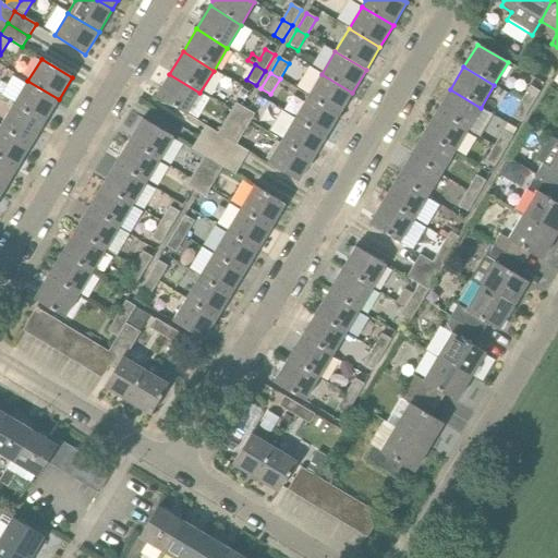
[(199,93),(169,74),(156,96),(186,116),(199,93)]
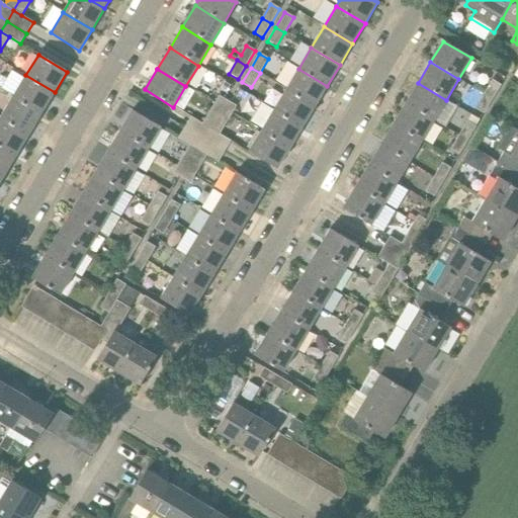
[(285,90),(315,107),(327,86),(298,69),(285,90)]
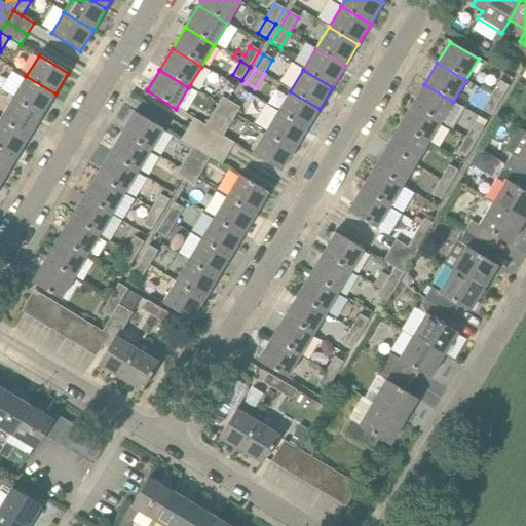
[(42,115),(55,94),(26,76),(13,98),(42,115)]
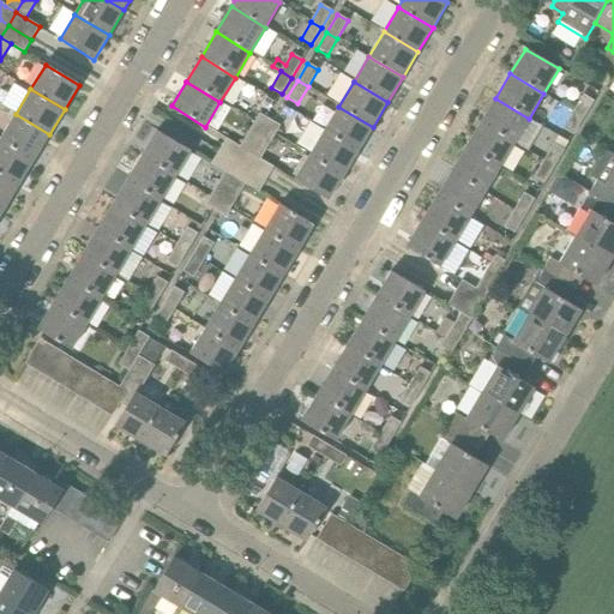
[(573,112),(584,118),(594,102),(584,96),(573,112)]
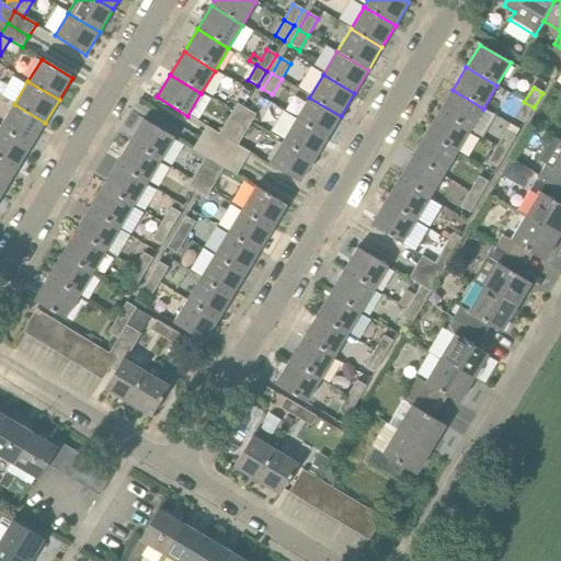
[(438,113),(470,132),(483,109),(453,90),(438,113)]
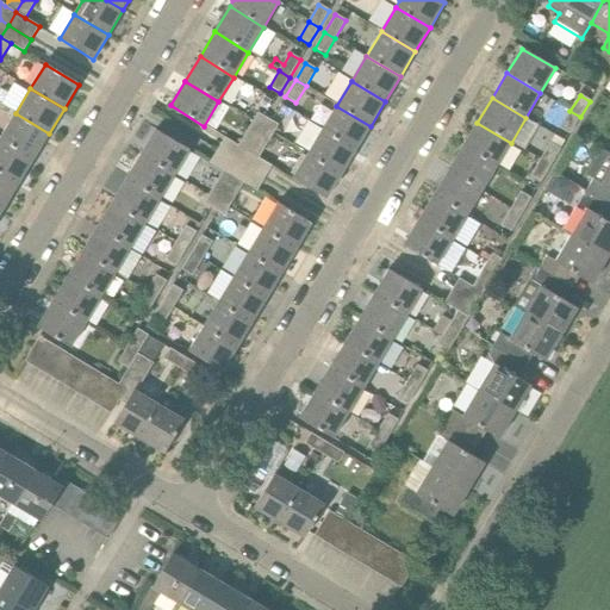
[(322,130),(355,150),(371,126),(336,106),(322,130)]
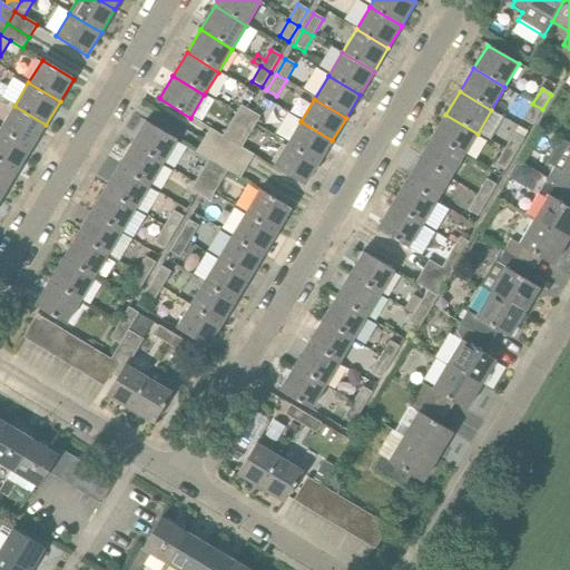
[(523,119),(533,125),(542,109),(532,104),(523,119)]
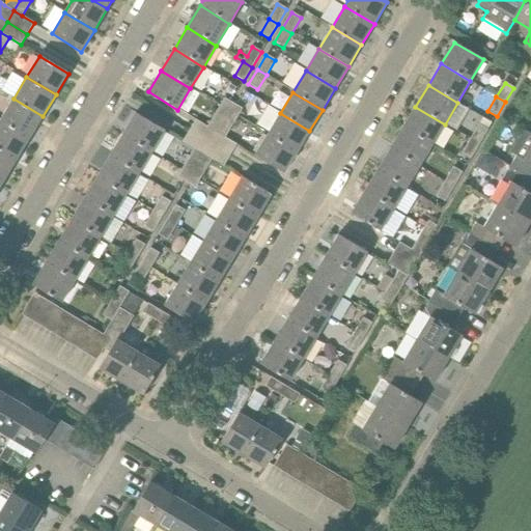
[(0,120),(30,138),(43,116),(14,99),(0,120)]
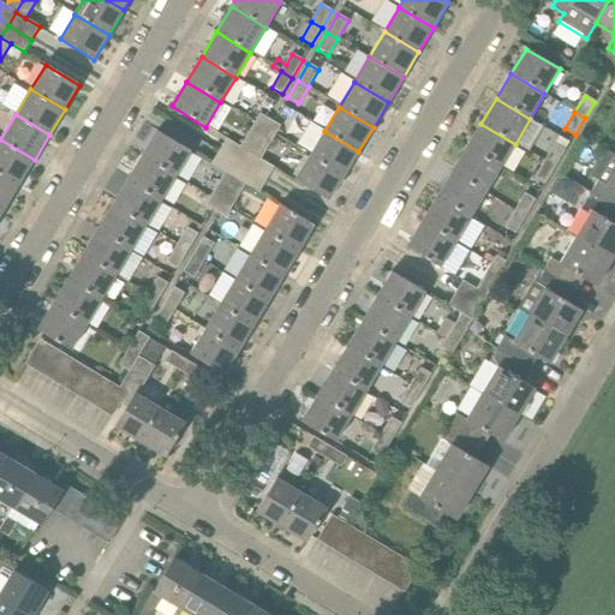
[(266,130),(270,121),(261,115),(255,124),(266,130)]
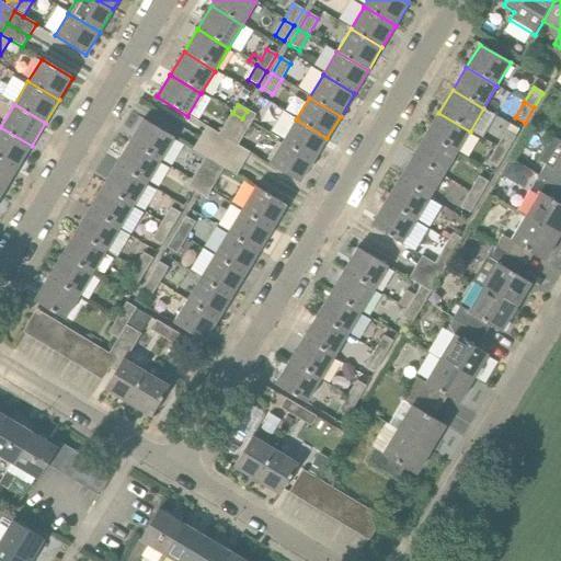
[(247,111),(242,118),(251,123),(255,116),(247,111)]
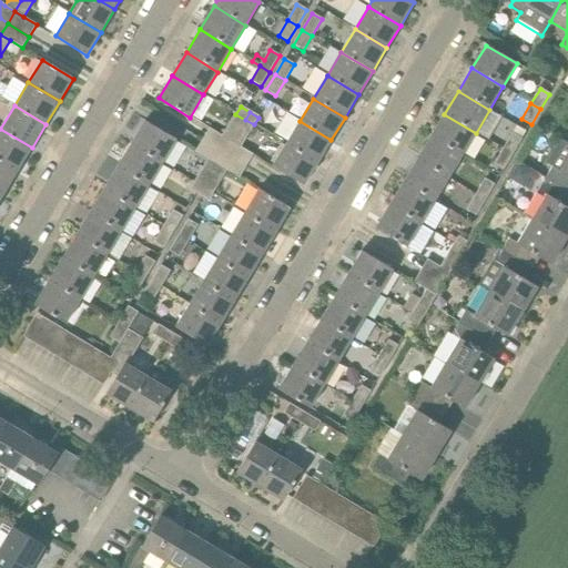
[(222,137),(231,142),(245,120),(235,114),(222,137)]
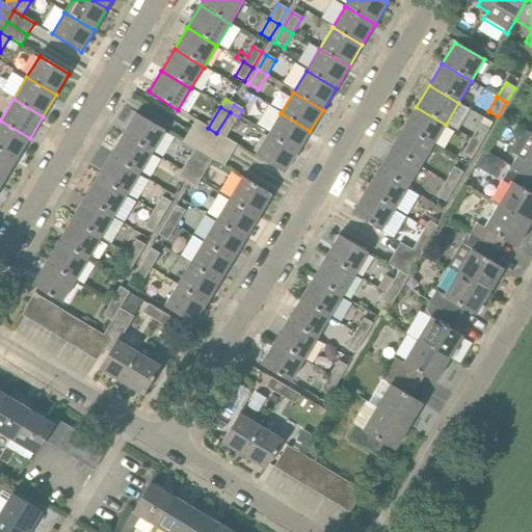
[(403,128),(432,145),(446,125),(416,107),(403,128)]
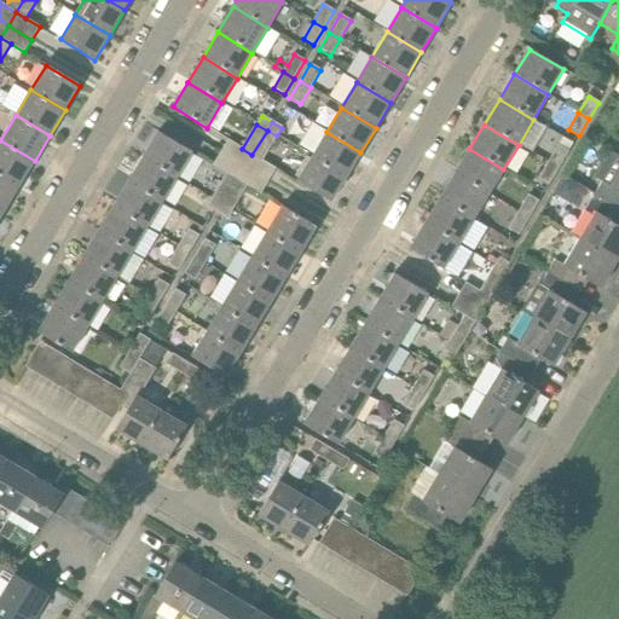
[(252,155),(262,161),(277,136),(267,131),(252,155)]
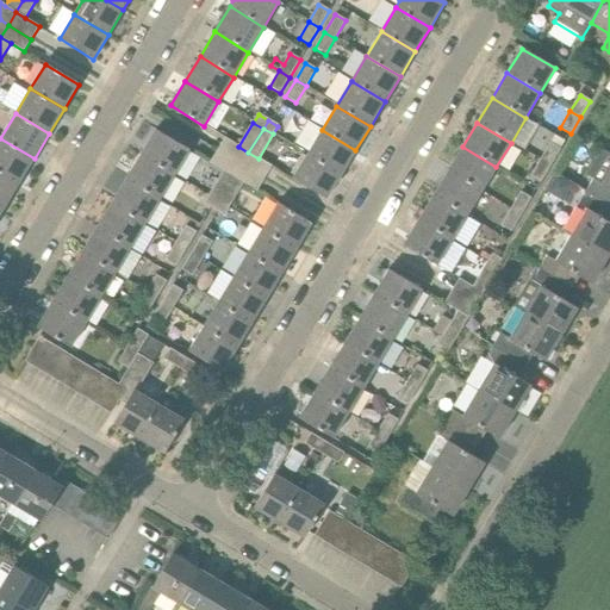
[(141,155),(174,175),(190,150),(155,130),(141,155)]
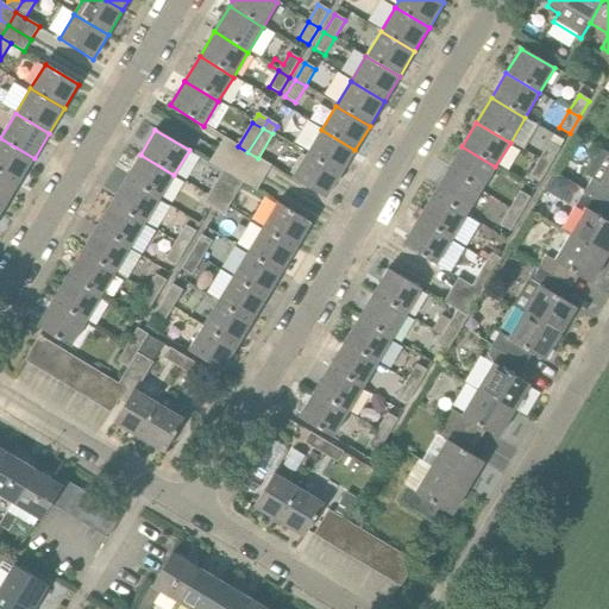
[(306,155),(340,175),(355,150),(321,130),(306,155)]
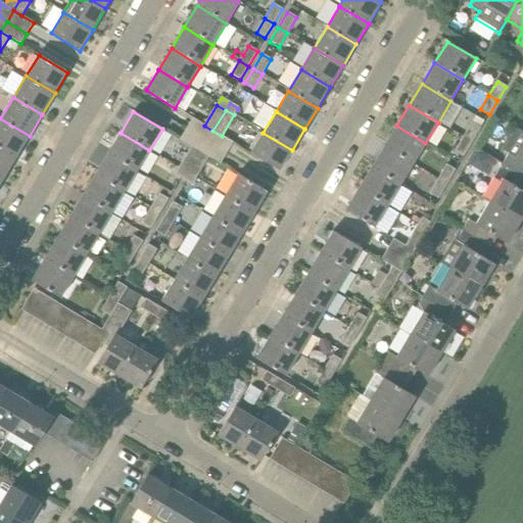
[(0,119),(0,146),(16,157),(30,136),(0,119)]
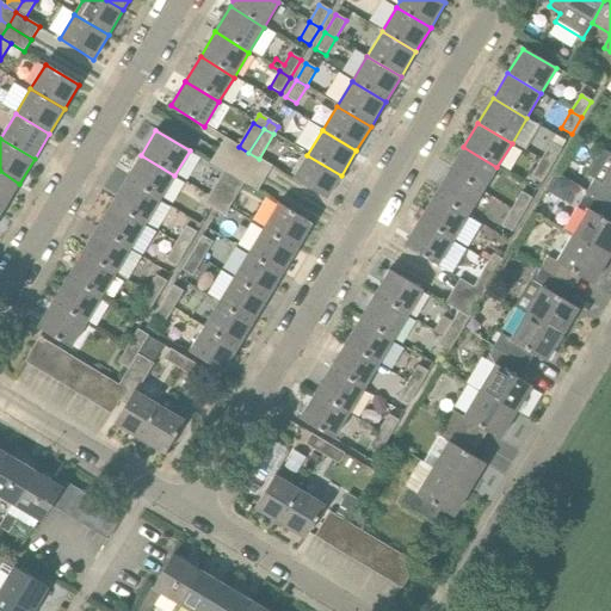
[(248,153),(239,147),(226,139),(218,152),(241,165),(248,153)]
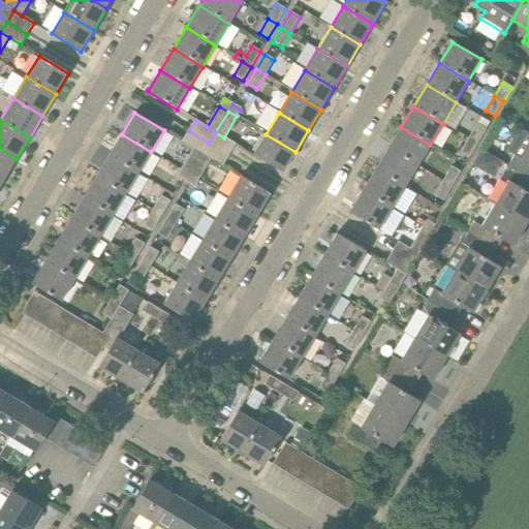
[(468,138),(477,144),(486,130),(477,125),(468,138)]
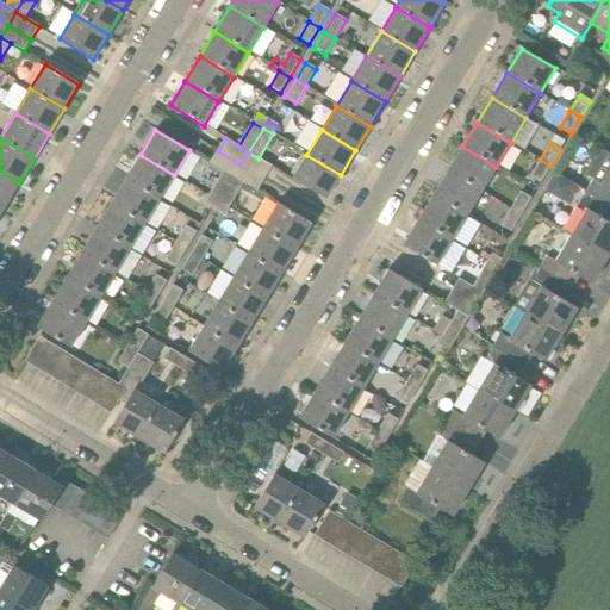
[(447,172),(481,192),(496,167),(462,147),(447,172)]
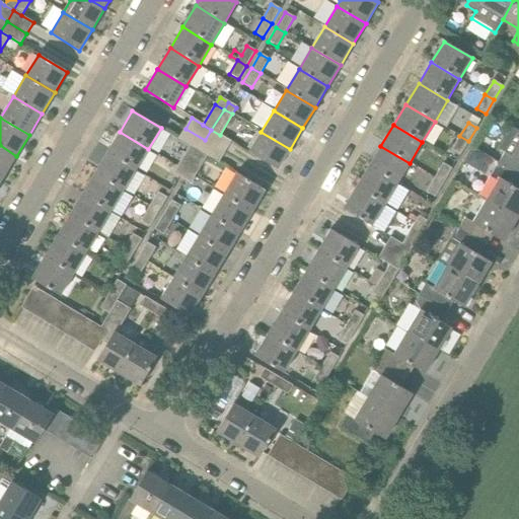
[(191,146),(199,151),(205,140),(186,129),(178,139),(191,146)]
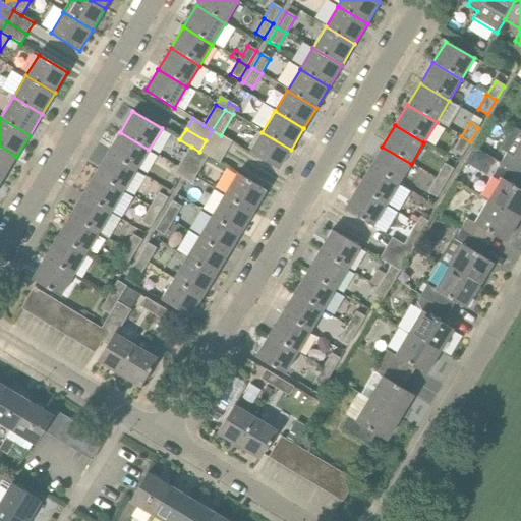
[(221,135),(212,130),(206,140),(226,153),(232,142),(221,135)]
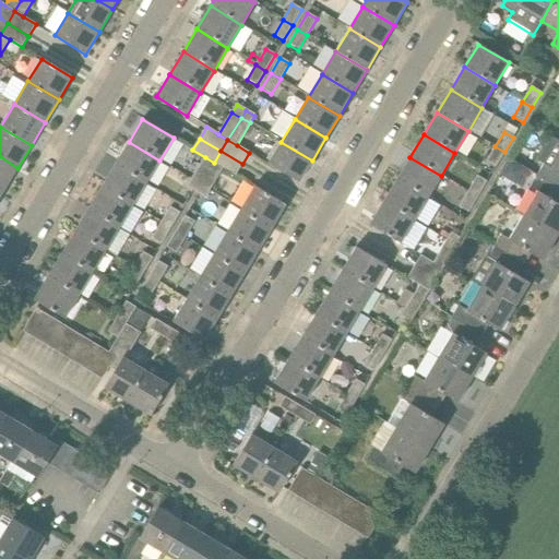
[(146,183),(159,161),(129,142),(115,165),(146,183)]
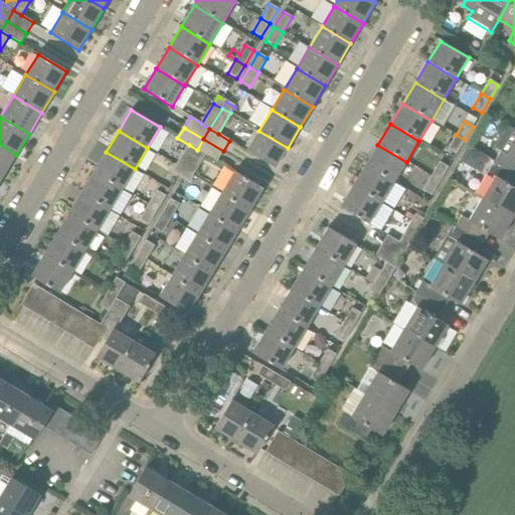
[(288,148),(259,131),(246,152),(275,169),(288,148)]
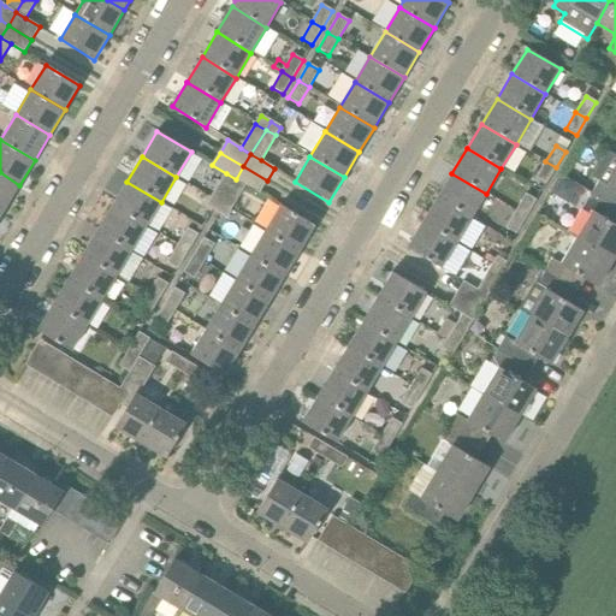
[(535,178),(546,184),(556,167),(545,161),(535,178)]
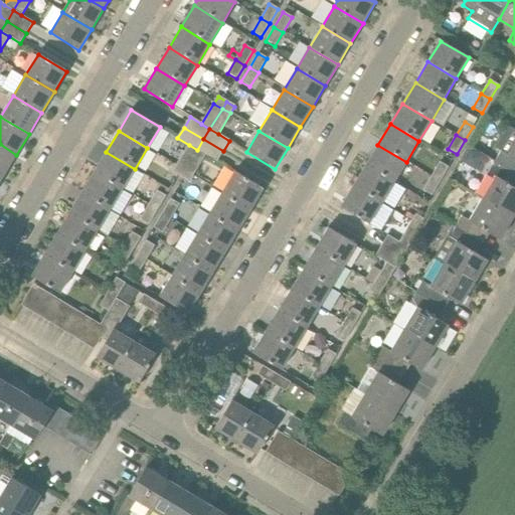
[(223,151),(203,139),(197,150),(205,155),(216,161),(223,151)]
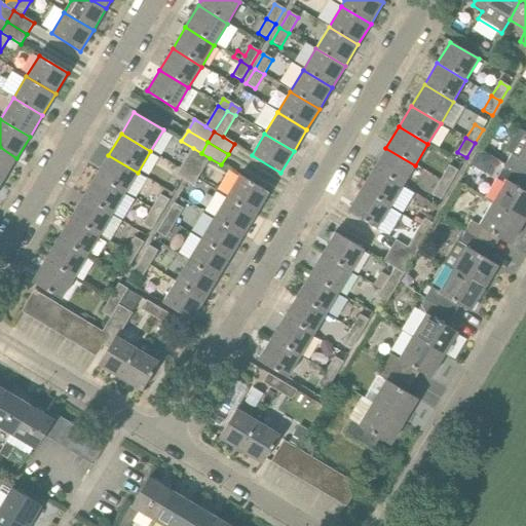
[(505,166),(525,178),(525,145),(518,158),(512,154),(505,166)]
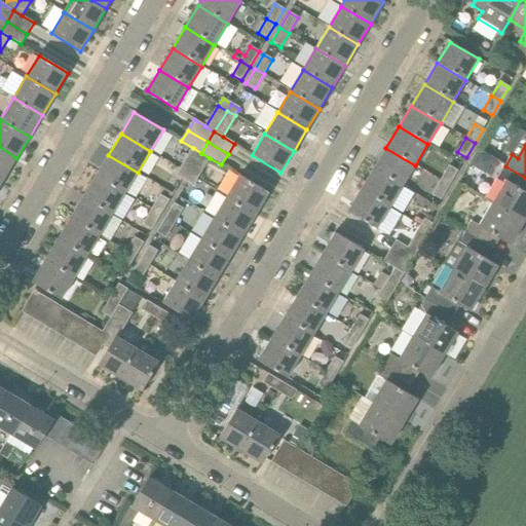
[(0,176),(4,179),(16,158),(0,147),(0,176)]
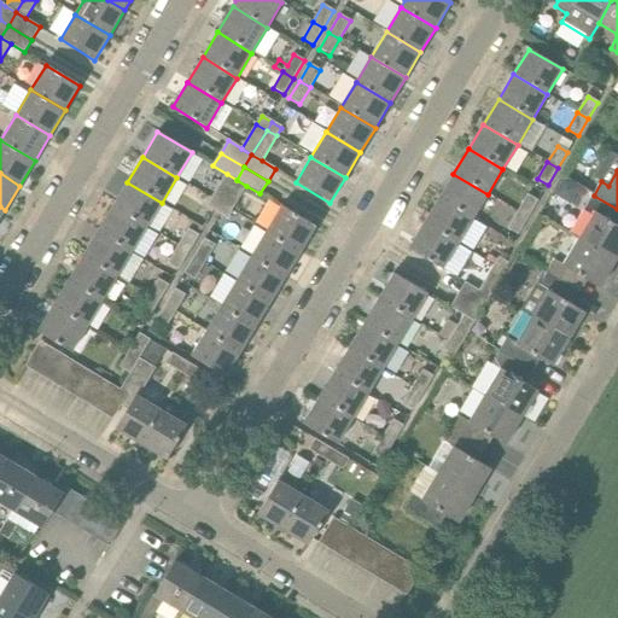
[(237,180),(227,174),(213,197),(222,203),(237,180)]
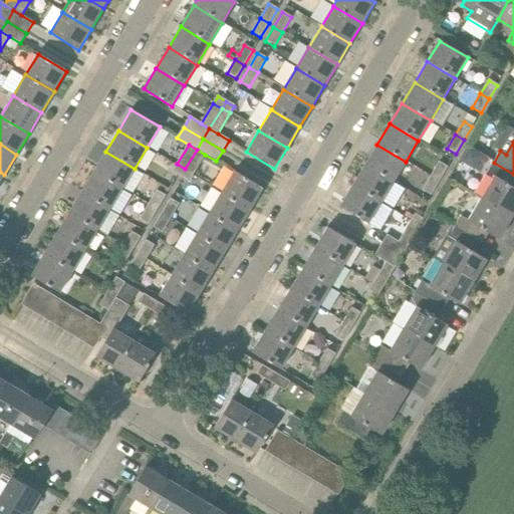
[(364,166),(393,183),(406,162),(376,145),(364,166)]
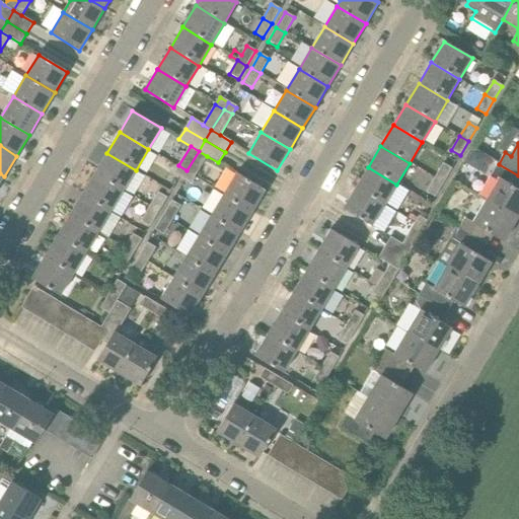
[(196,175),(207,156),(199,151),(187,170),(196,175)]
